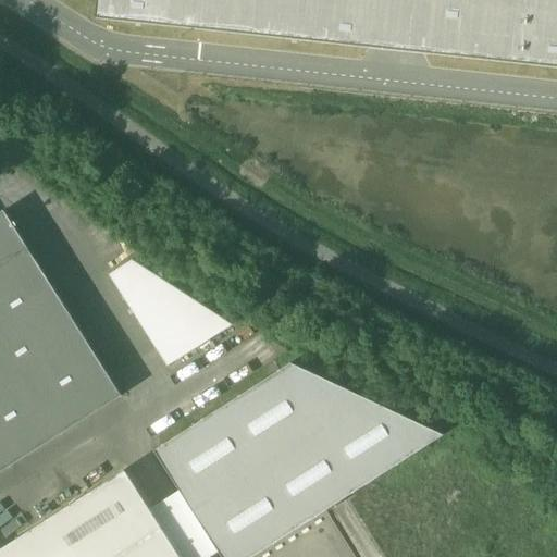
[(556,0),(98,0),(96,17),(556,66),(556,0)]
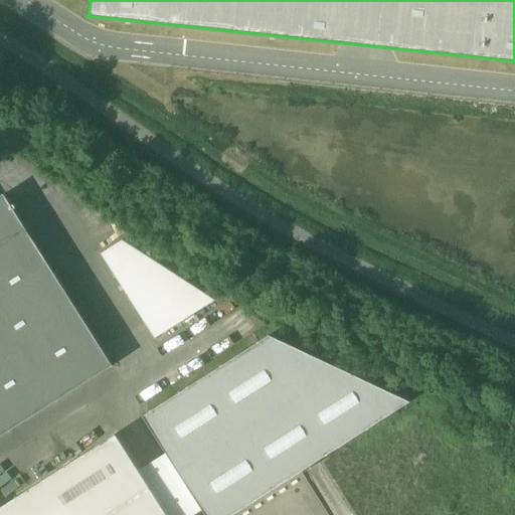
[(0,438),(113,366),(4,196),(0,197),(0,438)]
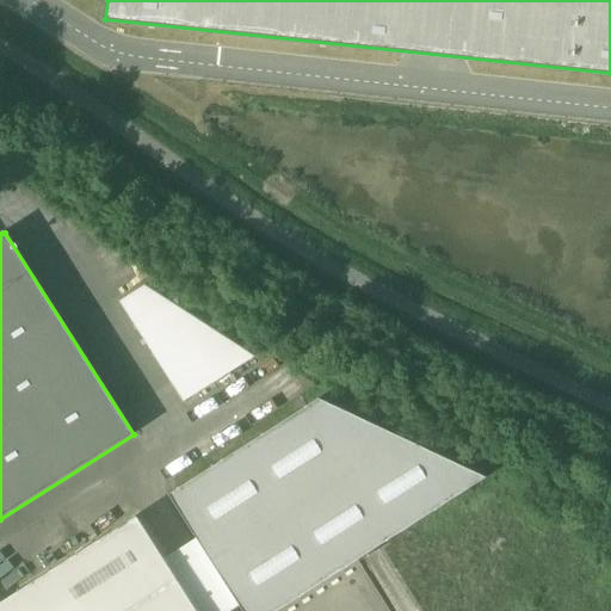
[(260,352),(141,284),(119,297),(181,399),(260,352)]
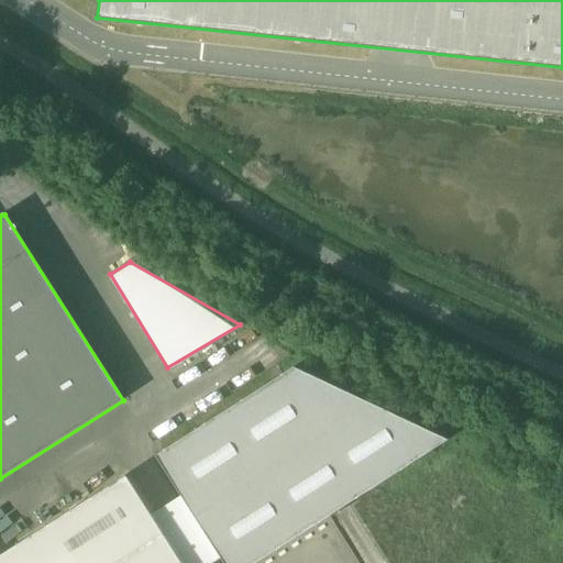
[(256,562),(449,440),(294,366),(153,456),(221,562),(256,562)]
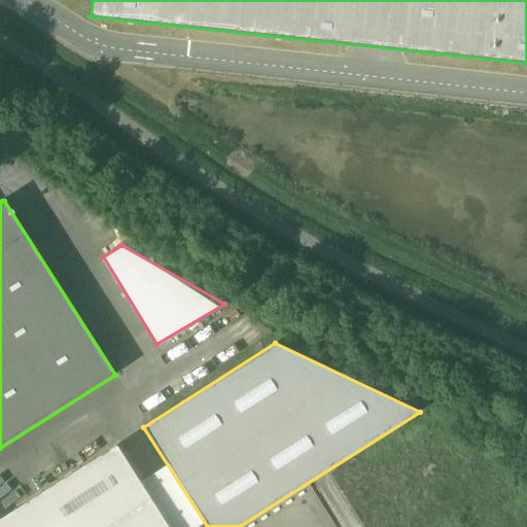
[(171,526),(119,446),(61,483),(62,483),(0,521),(0,526),(171,526)]
